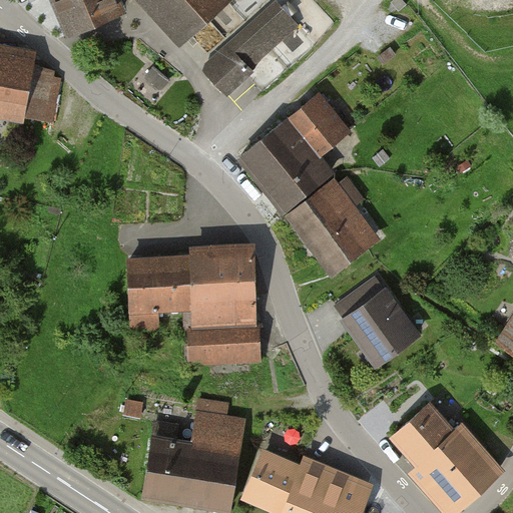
[(122,0),(52,0),(68,40),(128,16),(122,0)]
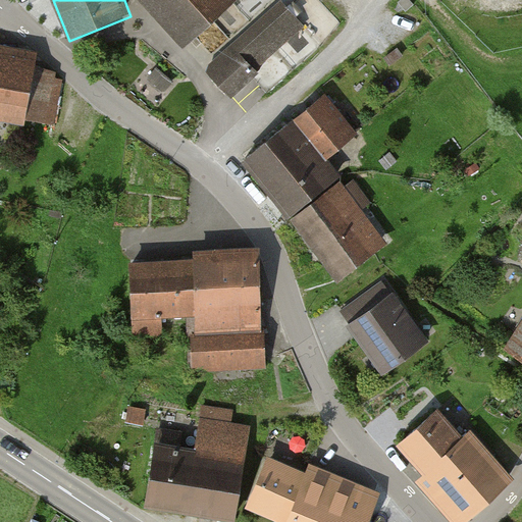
[(134,0),(188,50),(241,0),(134,0)]
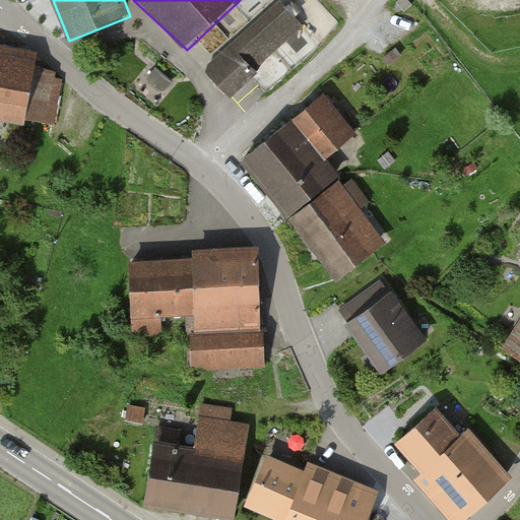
[(303,28),(278,2),(204,68),(233,100),(259,76),(255,71),(303,28)]
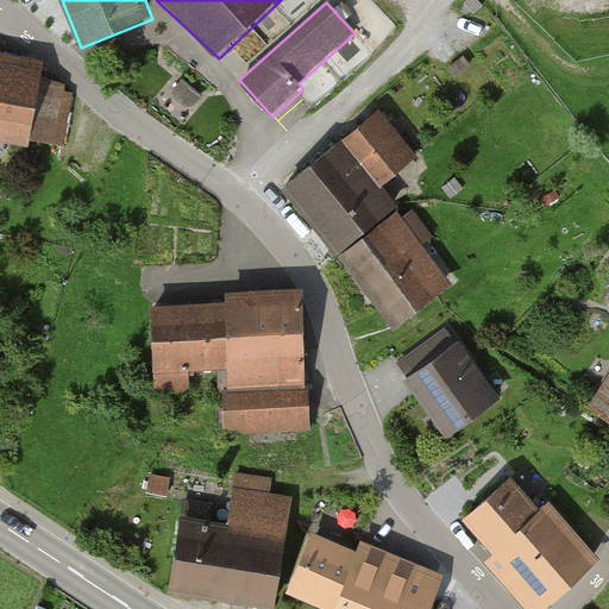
[(0,56),(0,142),(31,148),(44,62),(0,56)]
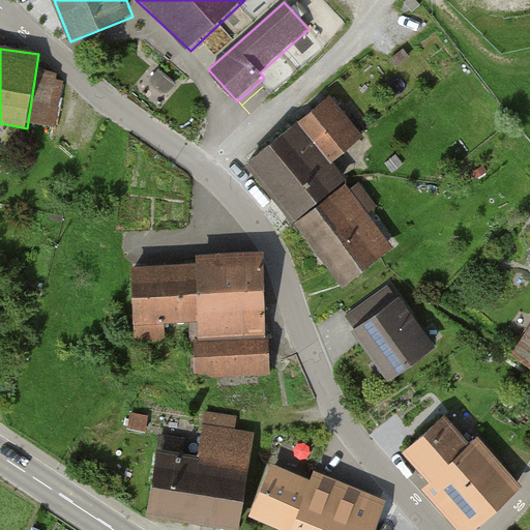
[(363,139),(331,97),(242,166),(293,227),(346,184),(330,164),(363,139)]
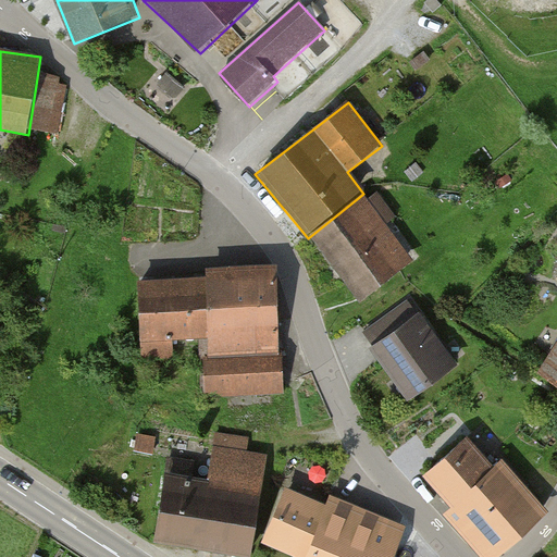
[(308,238),(358,302),(416,260),(363,194),(308,238)]
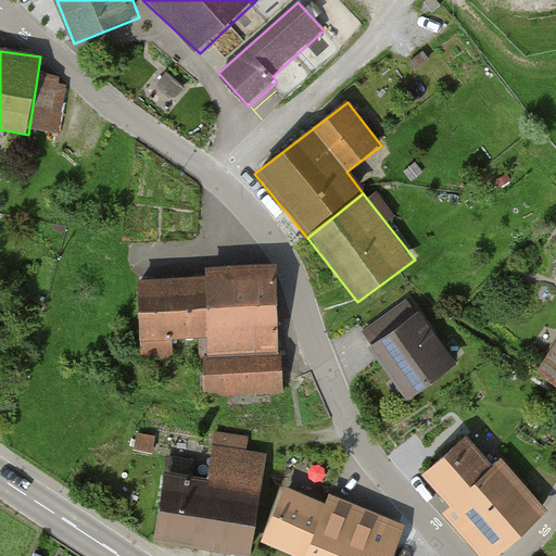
[(205,278),(139,281),(142,358),(172,357),(171,339),(209,337),(212,395),(282,392),(277,265),(204,268),(205,278)]
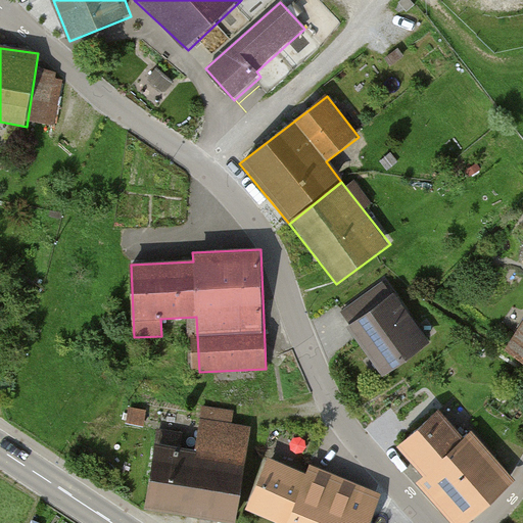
[(395,295),(349,328),(384,377),(430,344),(395,295)]
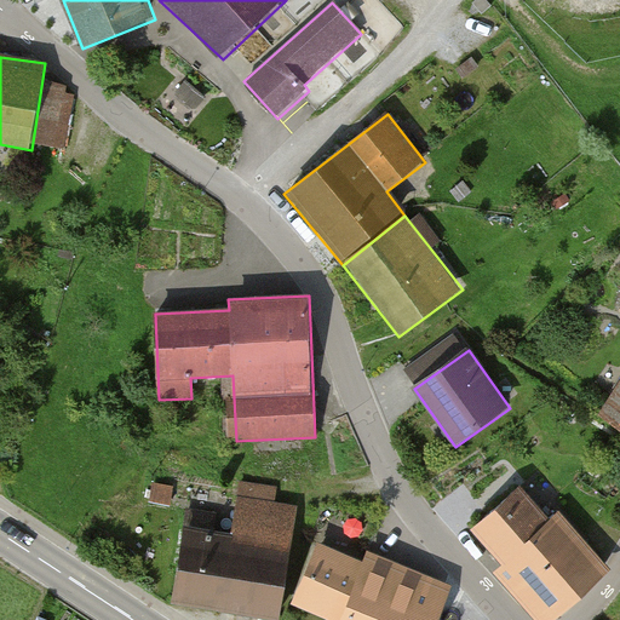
[(619,388),(602,415),(619,426),(619,388)]
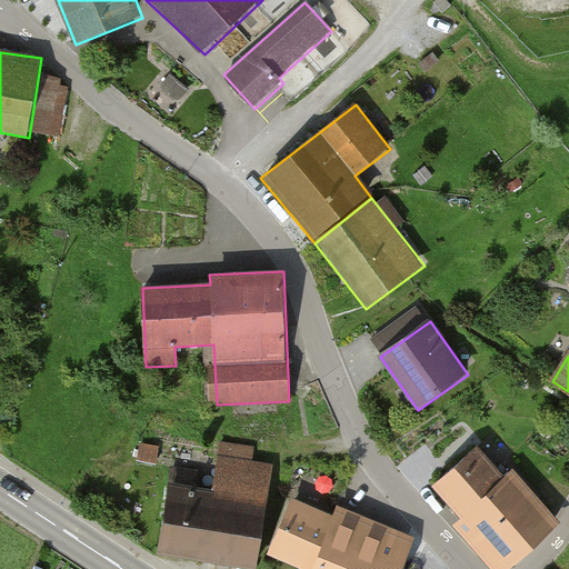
[(215,489),(171,482),(160,553),(258,568),(273,465),(255,462),(257,448),(221,443),(215,489)]
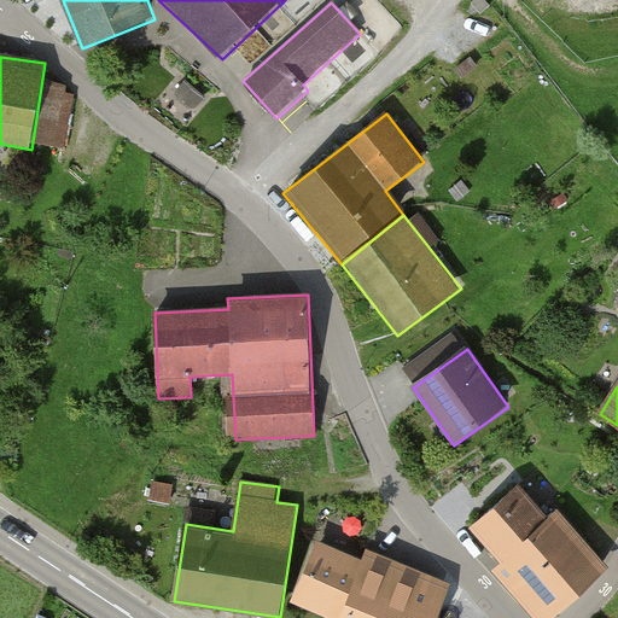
[(525,484),(476,528),(505,561),(493,571),(534,617),(551,617),(610,567),(558,508),(552,514),(525,484)]
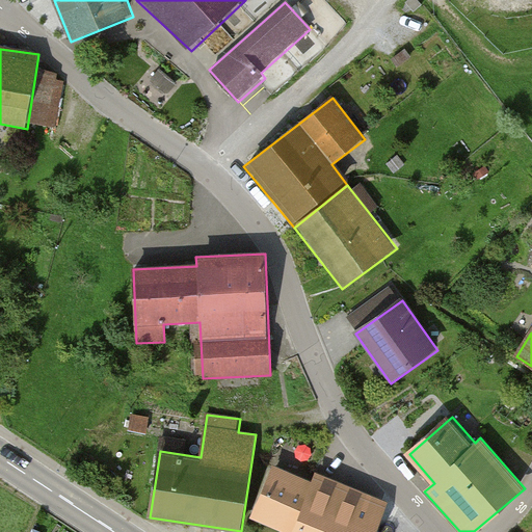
[(376,531),(390,500),(318,471),(315,481),(275,464),(254,517),(288,531),(376,531)]
